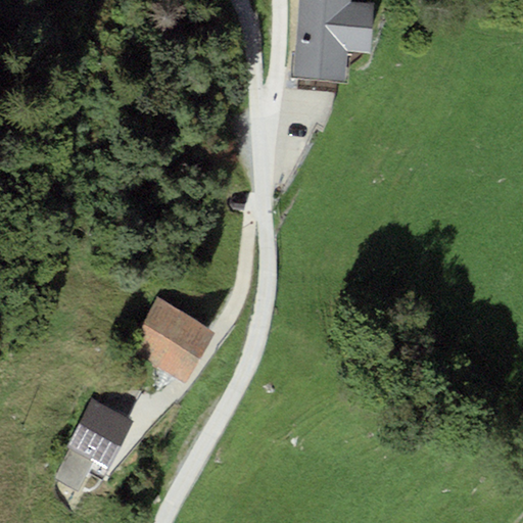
[(351,0),(297,0),(292,79),(344,84),(347,51),(369,53),(373,4),(351,2),(351,0)]
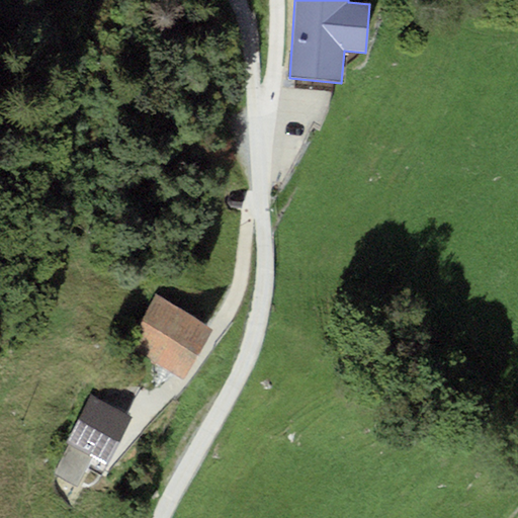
[(242,208),(245,191),(238,193),(232,196),(227,201),(228,207),(236,209),(242,208)]
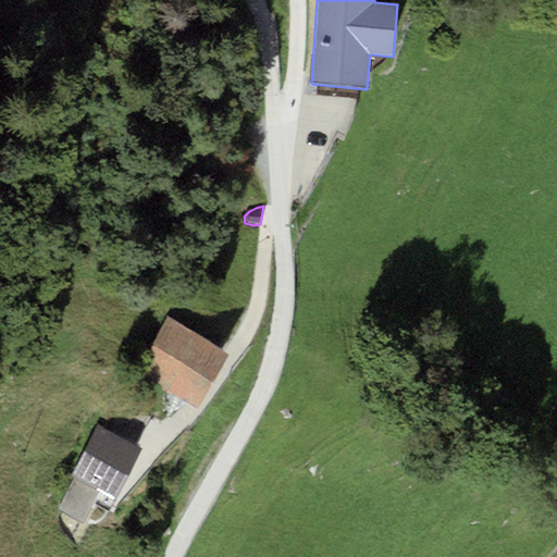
[(229,355),(168,317),(134,371),(195,409),(229,355)]
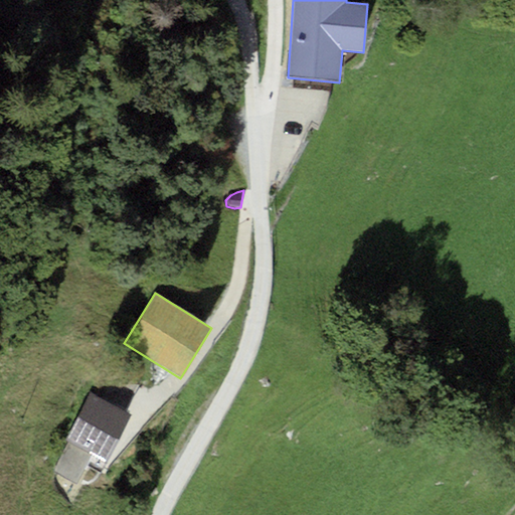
[(131,415),(91,394),(65,441),(69,443),(93,455),(107,462),(131,415)]
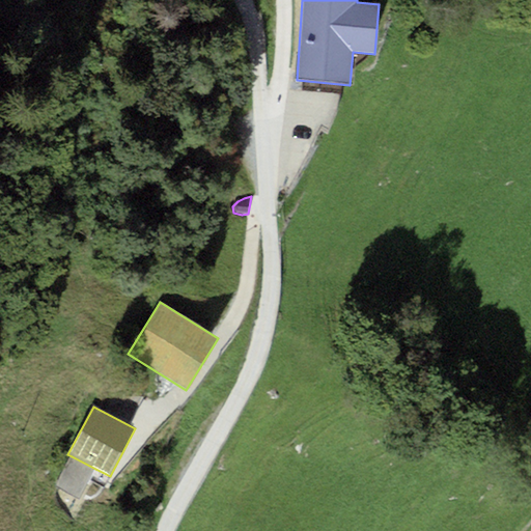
[(79,499),(95,469),(72,456),(55,487),(79,499)]
